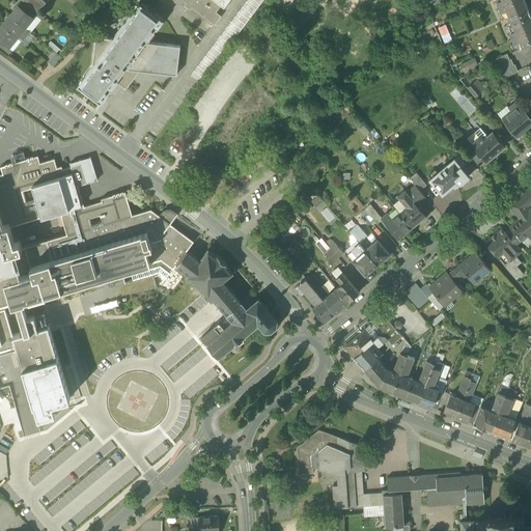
[(32,17),(36,10),(25,1),(23,0),(18,0),(16,3),(18,5),(32,17)]
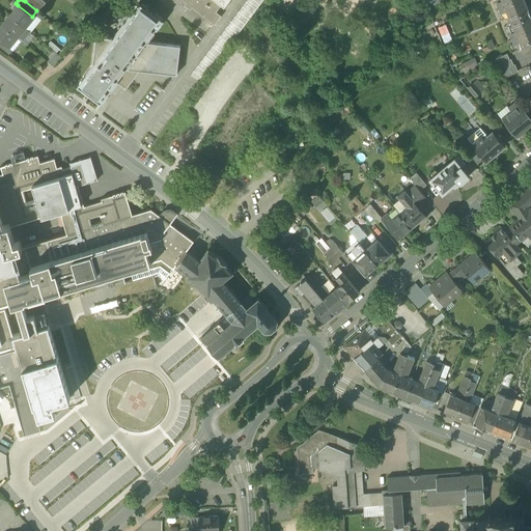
[(25,0),(25,1),(36,10),(45,1),(43,0),(25,0)]
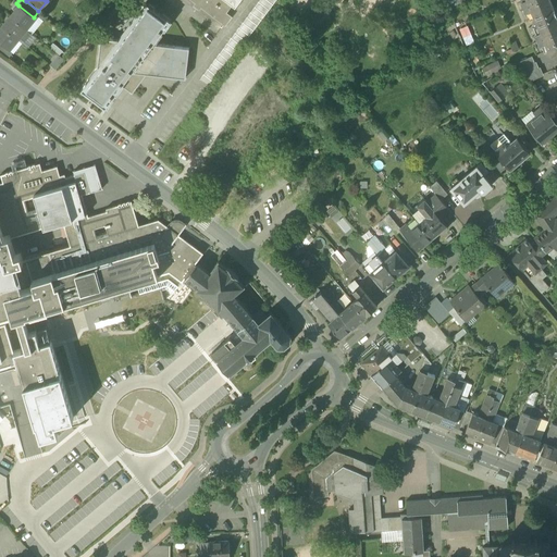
[(226,13),(233,5),(225,0),(190,0),(225,25),(232,17),(226,13)]
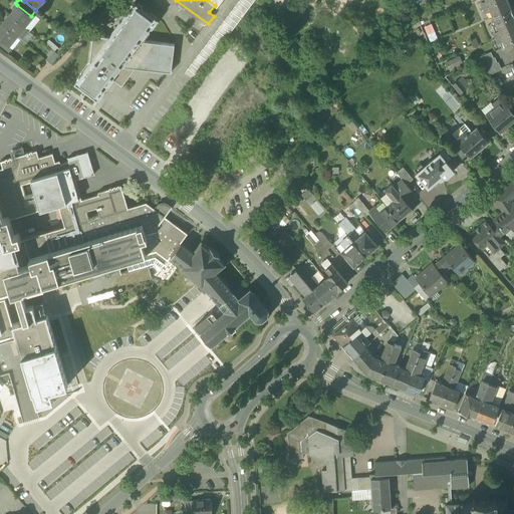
[(239,0),(238,2),(248,9),(252,4),(246,0),(239,0)]
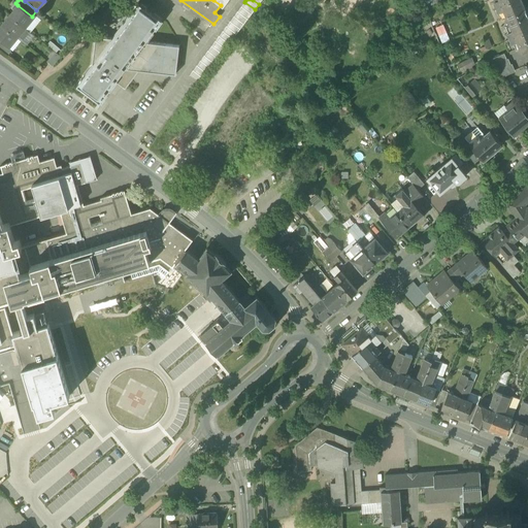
[(527,29),(527,18),(520,0),(509,0),(496,6),(498,11),(500,10),(503,8),(506,15),(509,25),(513,31),(509,32),(507,33),(508,37),(527,29)]
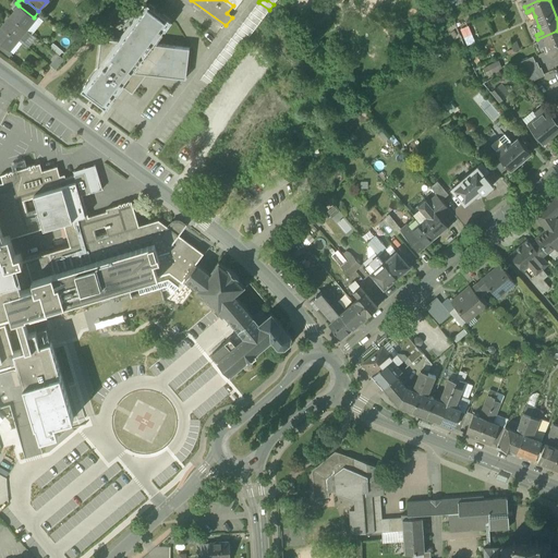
[(132,72),(153,44),(170,21),(146,2),(118,39),(97,68),(81,89),(106,108),(123,84),(132,72)]
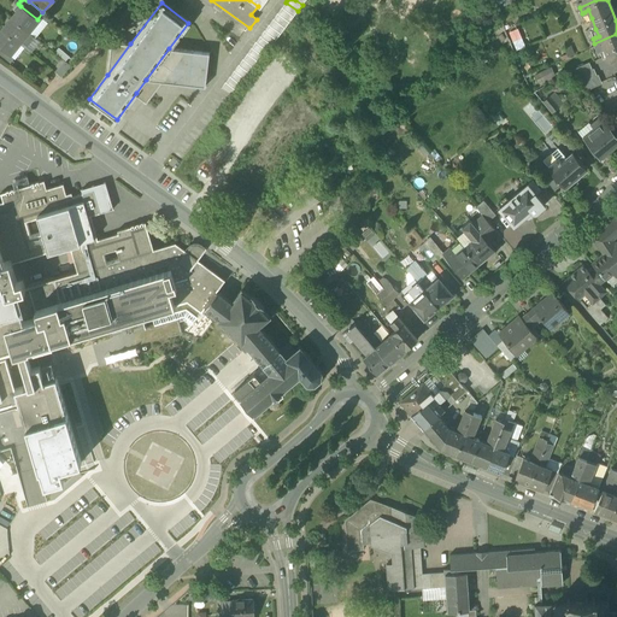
[(282,7),(293,17),(298,11),(286,3),(282,7)]
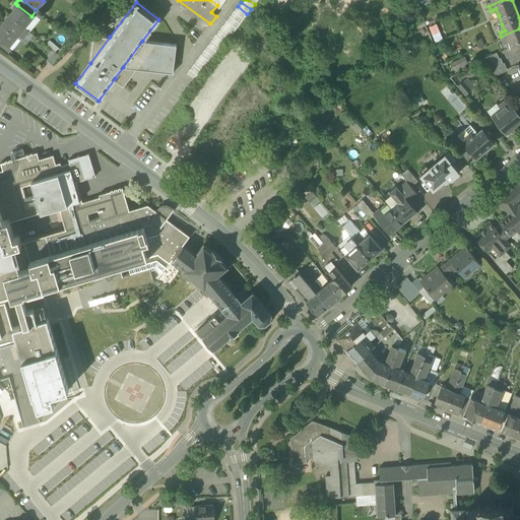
[(17,5),(9,15),(23,26),(31,16),(17,5)]
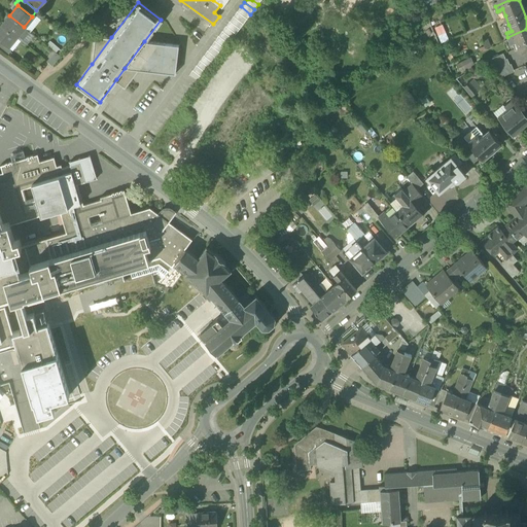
[(237,11),(247,19),(250,14),(241,6),(237,11)]
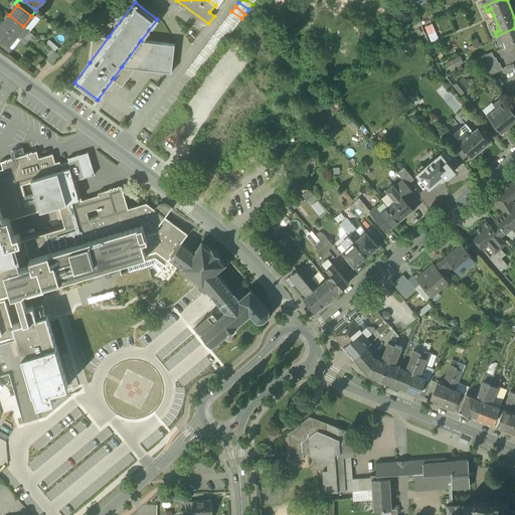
[(228,16),(237,23),(241,18),(231,11),(228,16)]
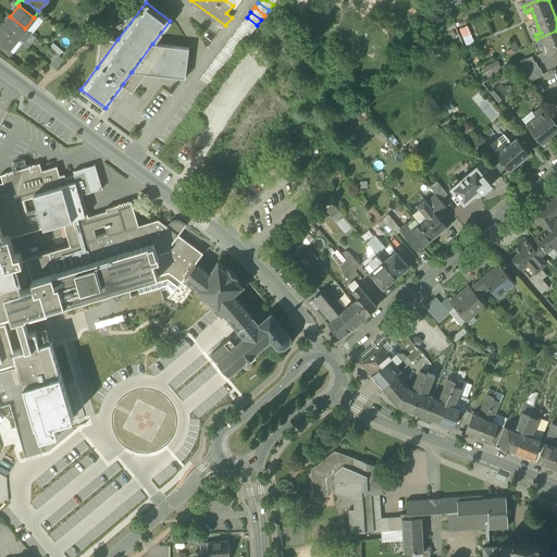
[(2,26),(16,38),(25,28),(10,16),(2,26)]
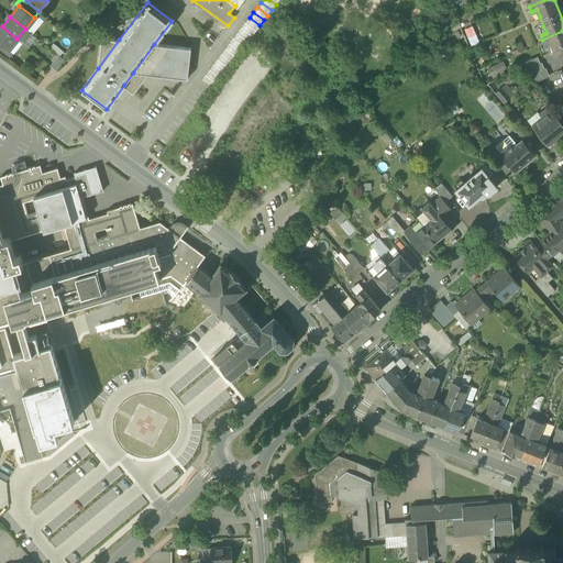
[(34,18),(25,29),(26,30),(35,19),(34,18)]
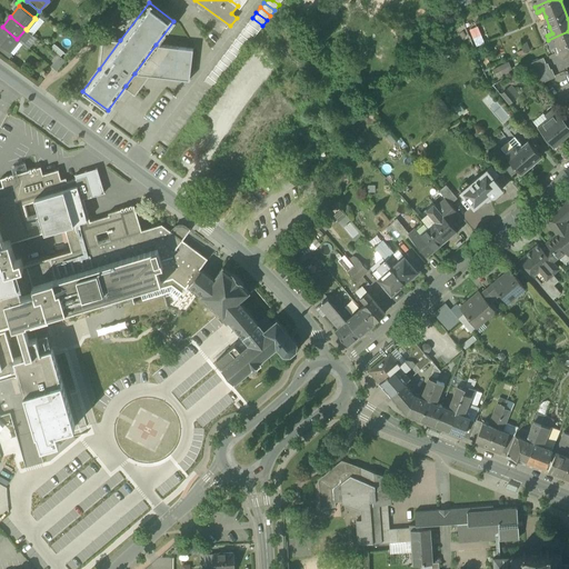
[(248,23),(259,31),(262,26),(252,18),(248,23)]
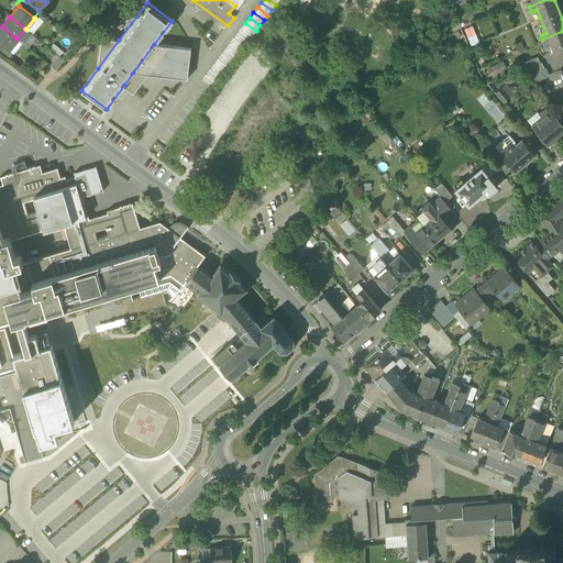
[(316,24),(320,28),(326,22),(321,18),(316,24)]
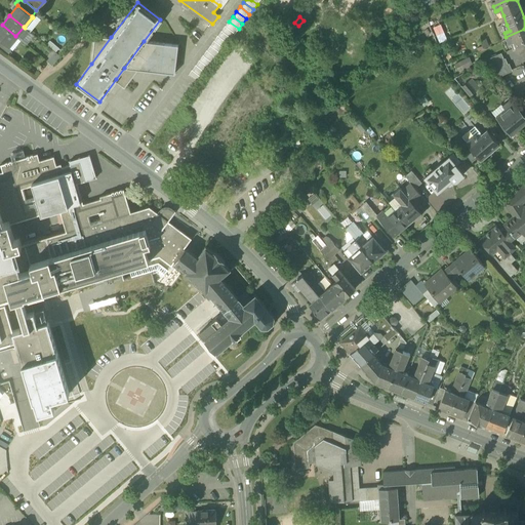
[(226,26),(235,34),(239,29),(229,22),(226,26)]
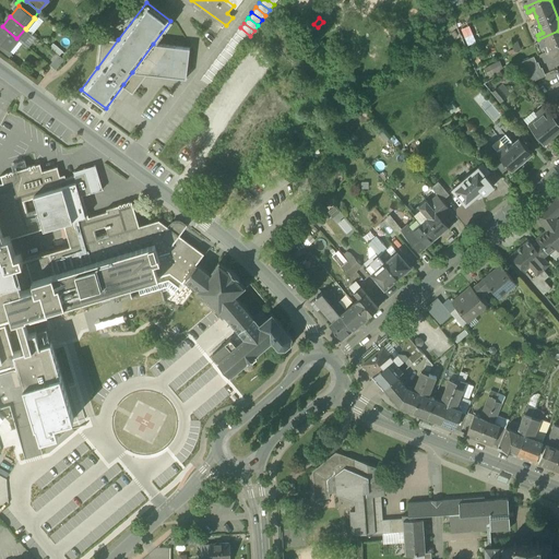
[(468,25),(461,27),(466,44),(474,42),(468,25)]
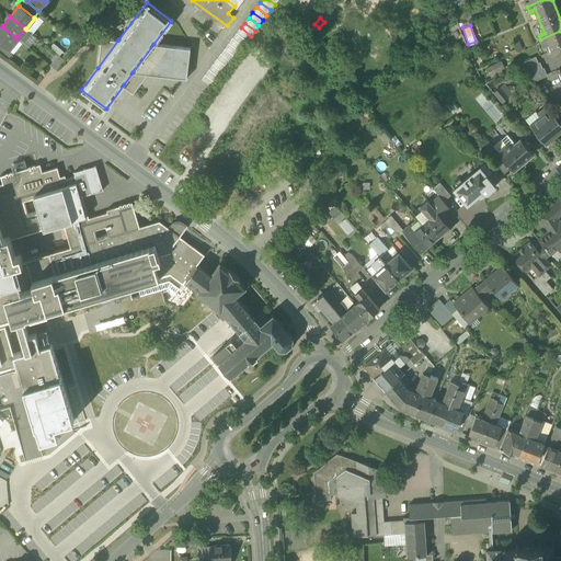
[(8,49),(16,38),(2,26),(0,29),(0,42),(1,44),(8,49)]
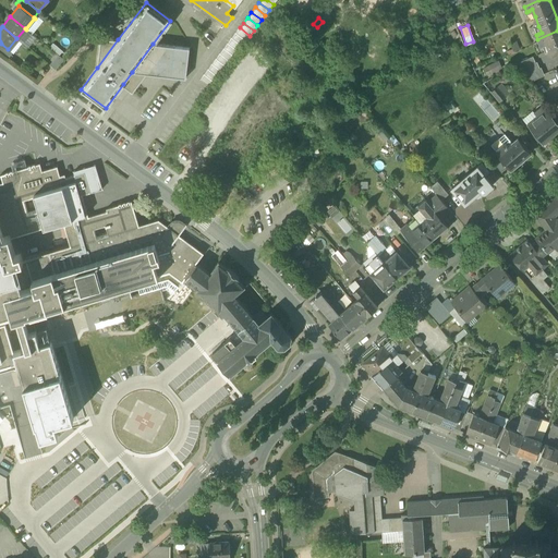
[(235,33),(245,40),(250,36),(240,27),(235,33)]
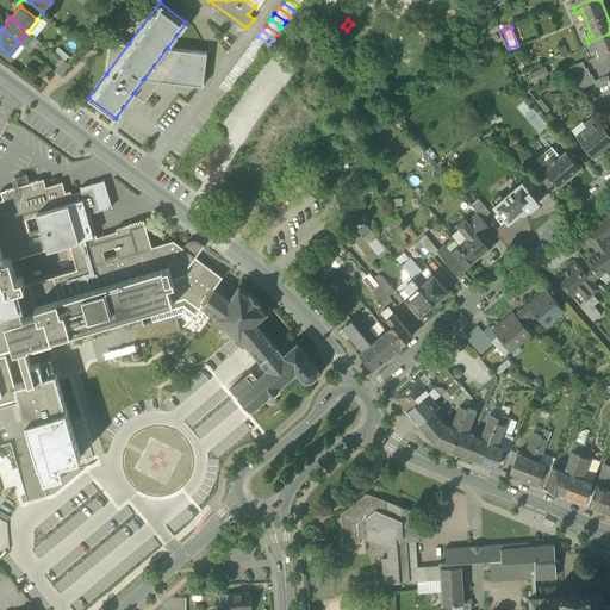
[(27,31),(19,42),(23,44),(31,35),(27,31)]
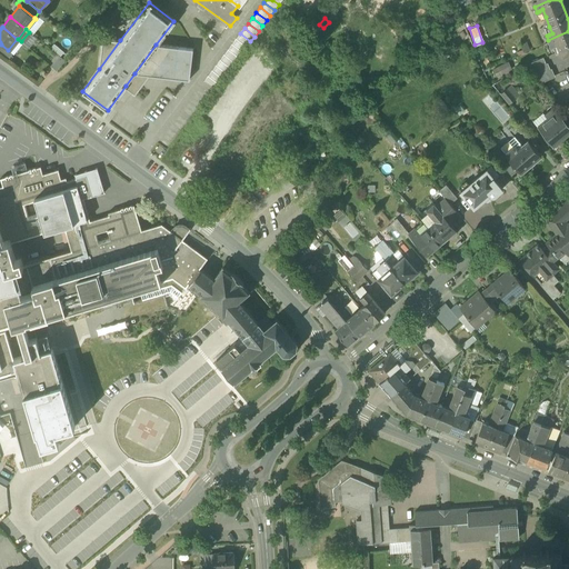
[(568,52),(568,31),(548,40),(550,46),(552,45),(557,43),(560,51),(562,56),(568,52)]
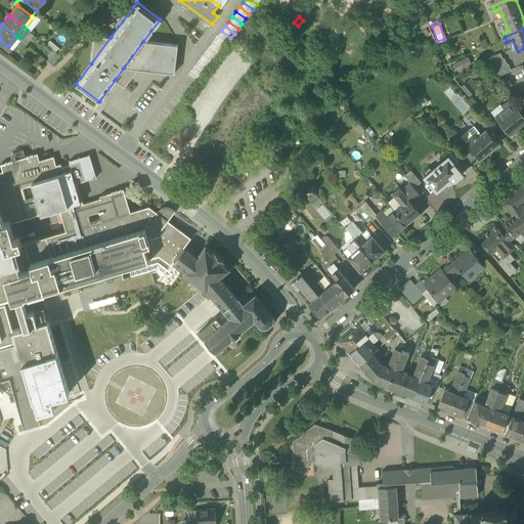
[(28,30),(20,39),(26,43),(33,35),(28,30)]
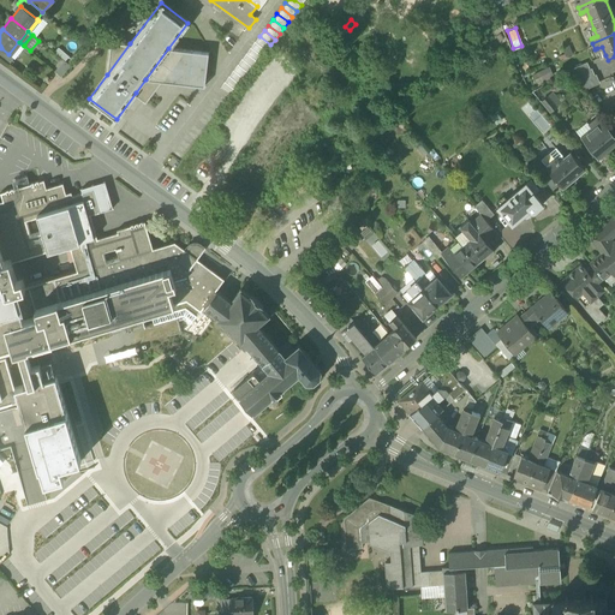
[(255,42),(267,51),(270,45),(260,36),(255,42)]
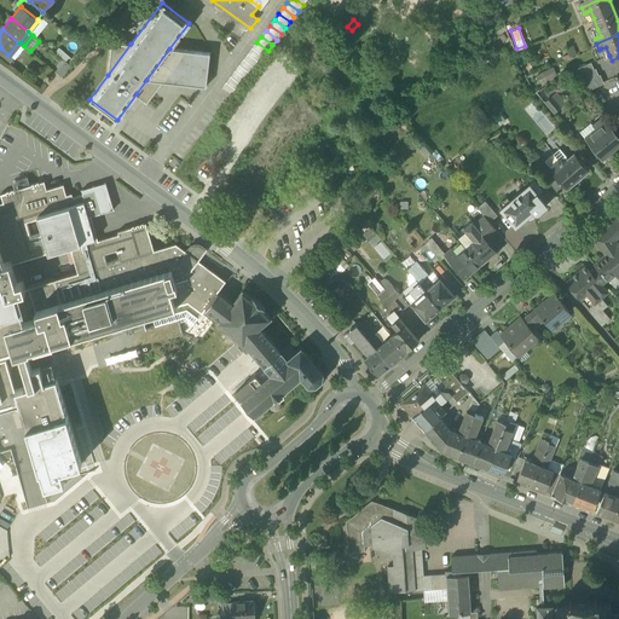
[(108,75),(131,44),(111,41),(108,75)]
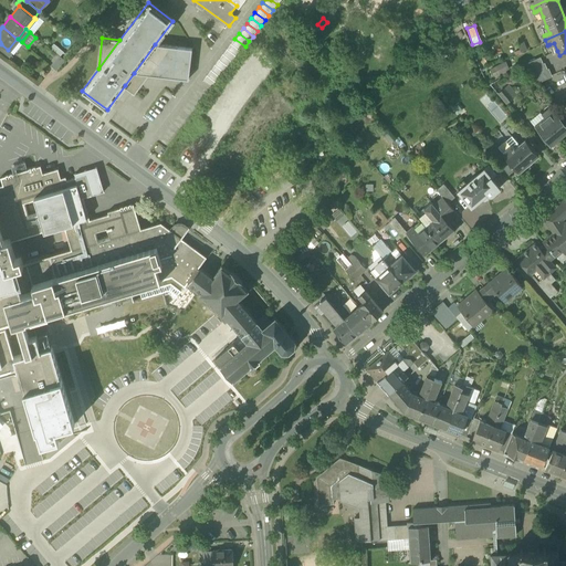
[(9,51),(18,40),(17,39),(8,50),(9,51)]
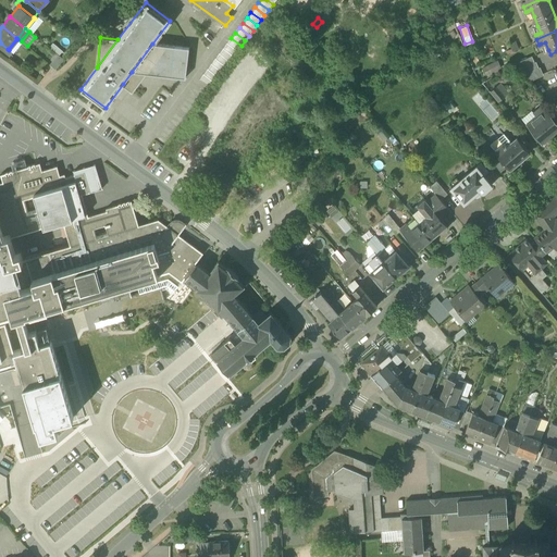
[(227,44),(237,51),(242,46),(231,38),(227,44)]
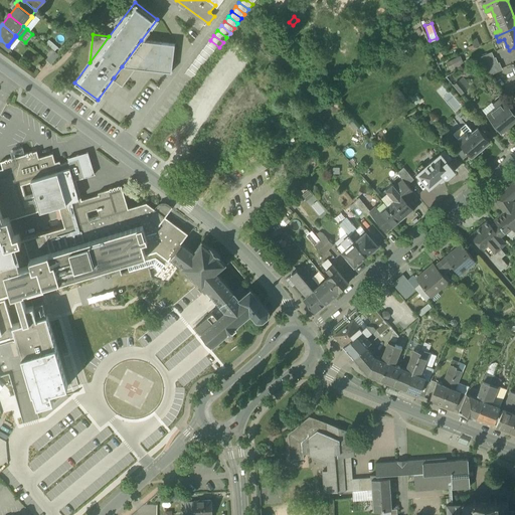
[(0,40),(0,46),(8,53),(12,48),(8,46),(7,45),(1,40),(0,40)]
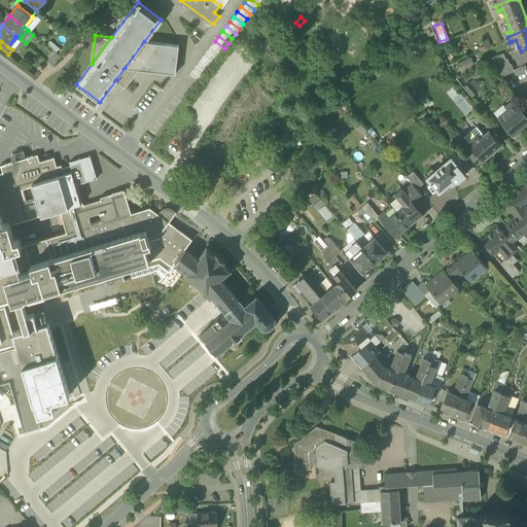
[(125,68),(134,69),(175,74),(179,45),(144,41),(125,68)]
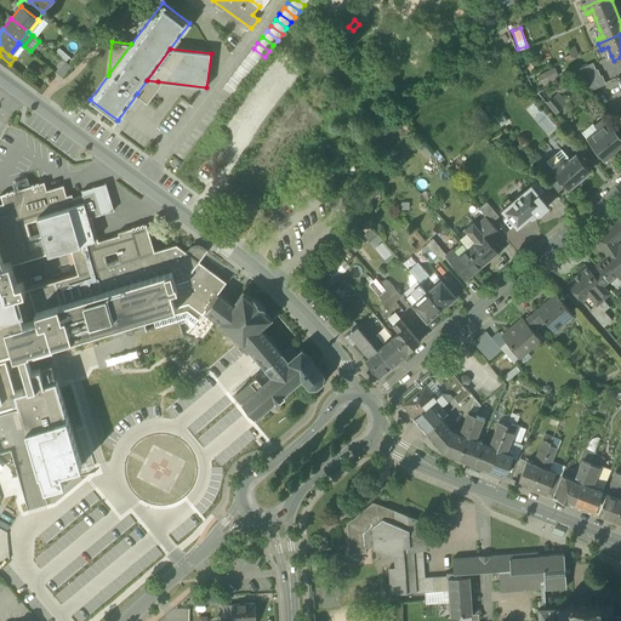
[(249,53),(261,63),(265,57),(254,49),(249,53)]
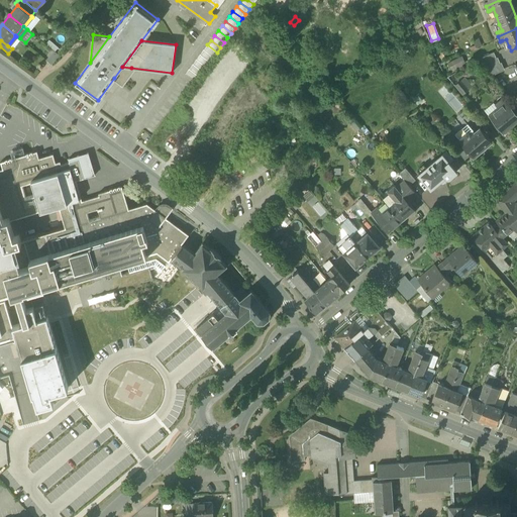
[(204,49),(213,57),(217,53),(207,44),(204,49)]
